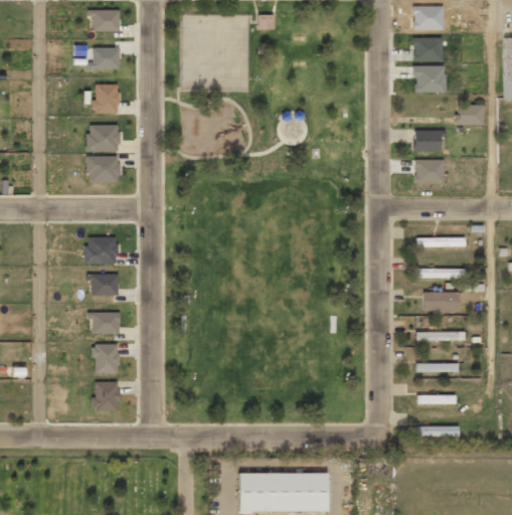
[(92,30),(120,31),(120,10),(92,9),(92,30)]
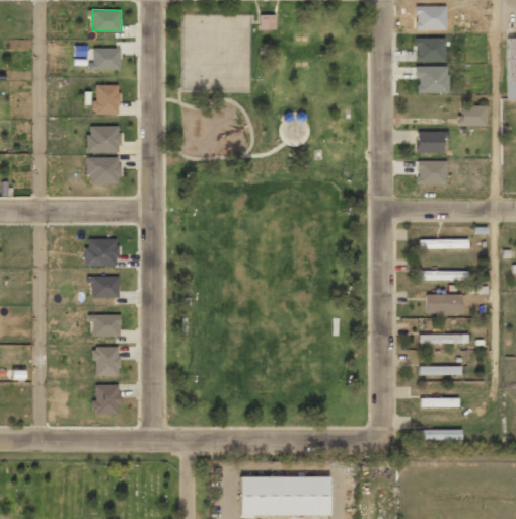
[(122,48),(93,48),(93,69),(121,69),(122,48)]
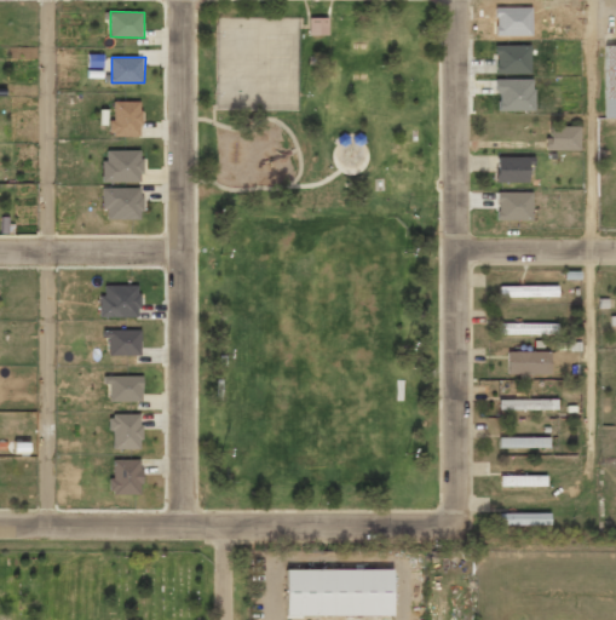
[(499,110),(536,110),(536,78),(499,79),(499,110)]
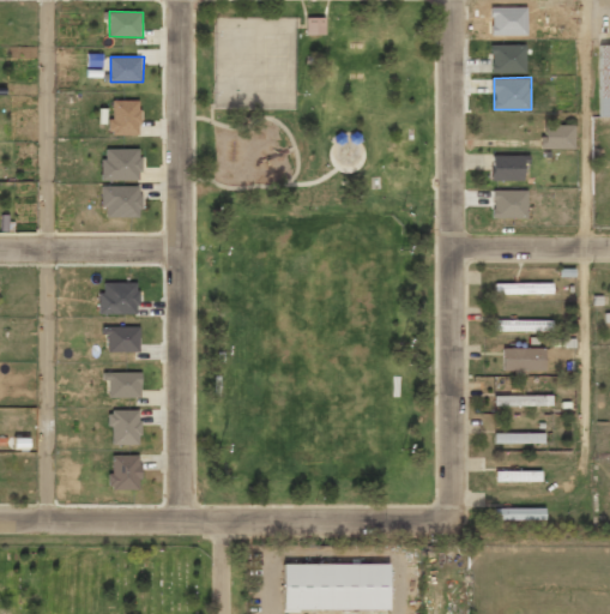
[(142,134),(142,100),(115,100),(115,120),(110,120),(110,134),(142,134)]
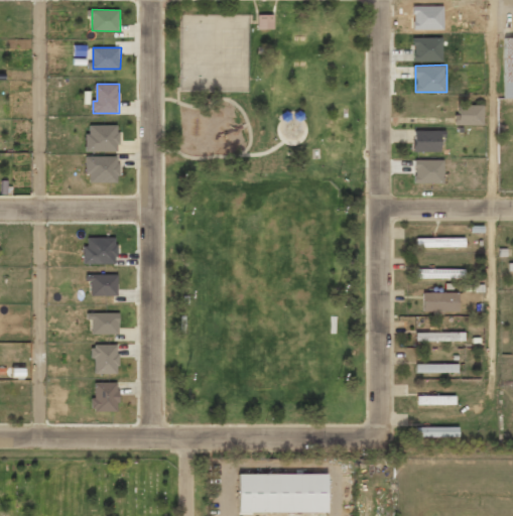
[(458,125),(484,125),(485,105),(458,105),(458,125)]
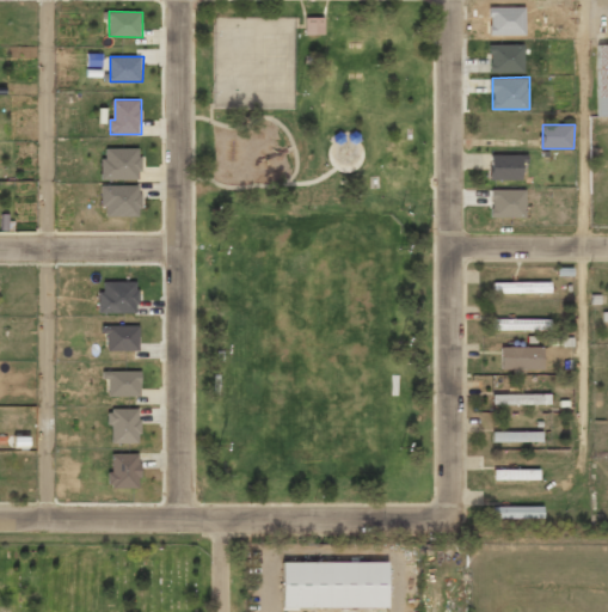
[(105,179),(142,179),(142,148),(105,148),(105,179)]
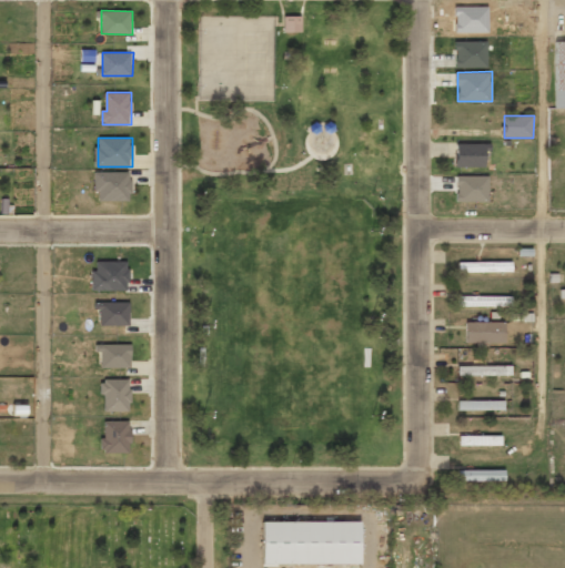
[(490,144),(457,143),(456,166),(488,168),(490,144)]
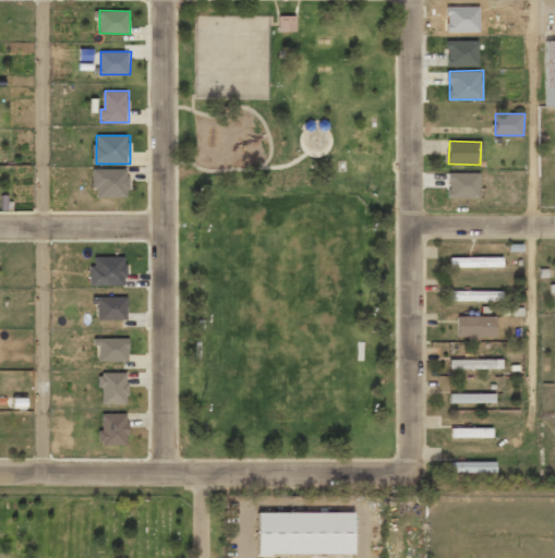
[(130,168),(94,169),(94,189),(99,189),(99,197),(130,197),(130,168)]
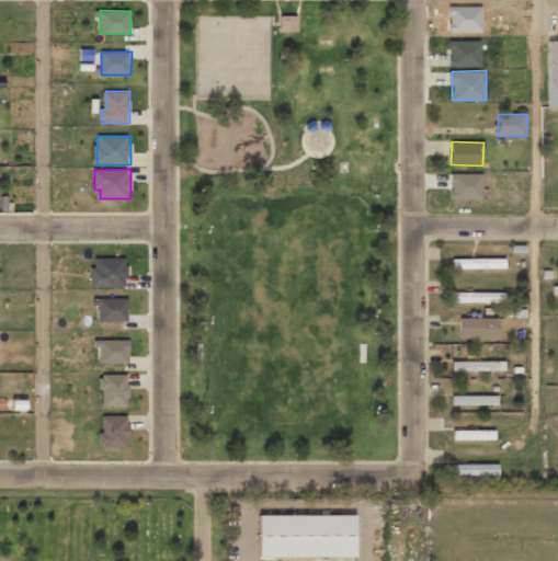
[(485,174),(453,173),(453,199),(484,199),(485,174)]
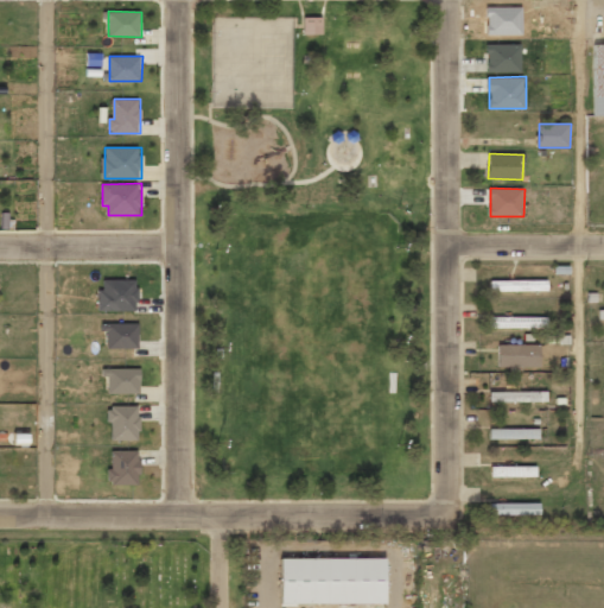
[(102,310),(139,311),(139,279),(102,279),(102,310)]
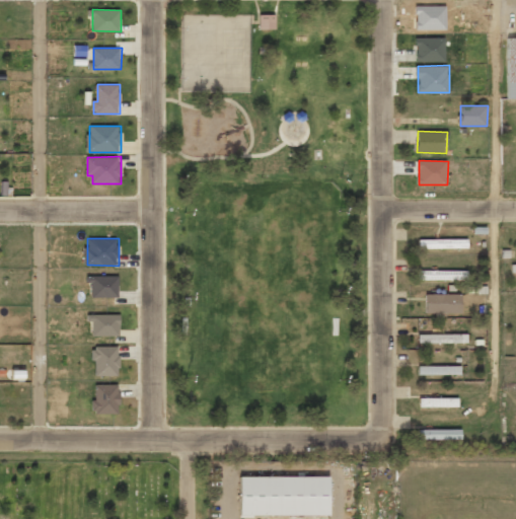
[(421,239),(421,248),(469,248),(469,238),(421,239)]
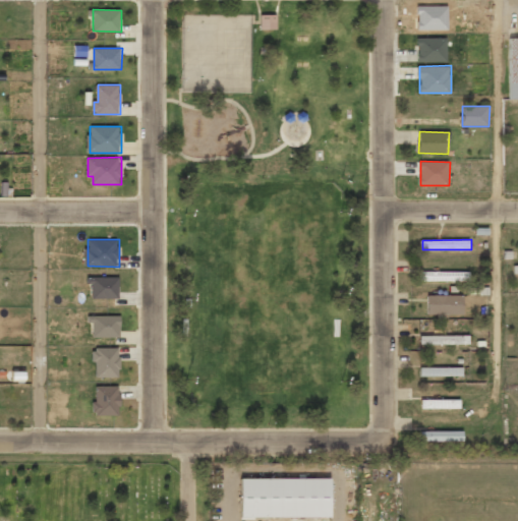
[(421,281),(470,281),(470,272),(421,272),(421,281)]
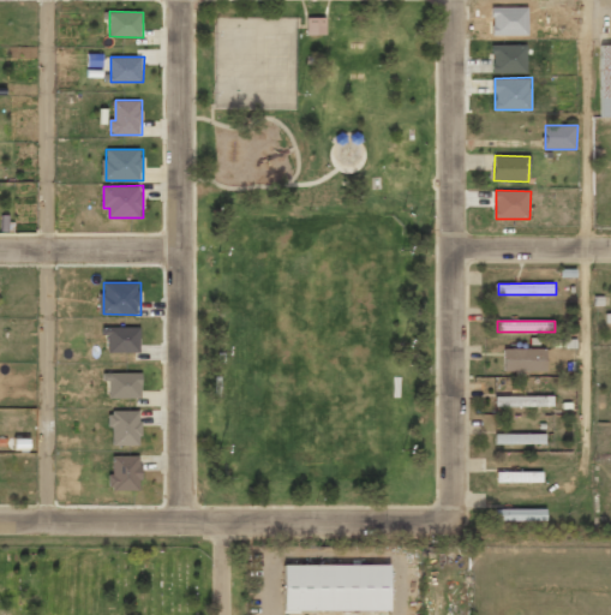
[(142,327),(108,328),(108,353),(142,352),(142,327)]
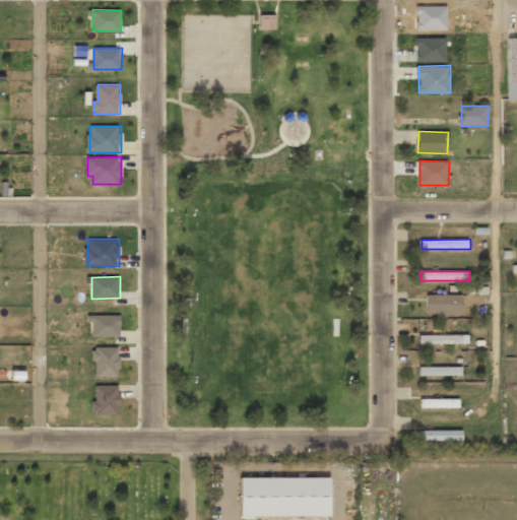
[(463,295),(428,295),(428,313),(463,313),(463,295)]
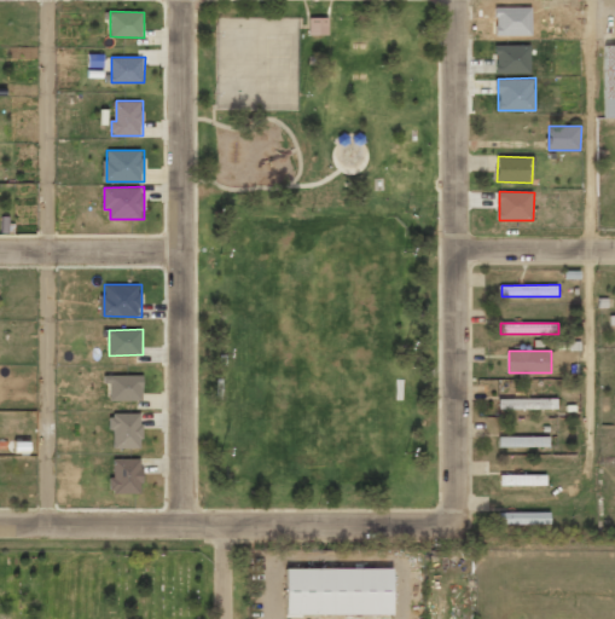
[(144,374),(109,375),(110,400),(145,400),(144,374)]
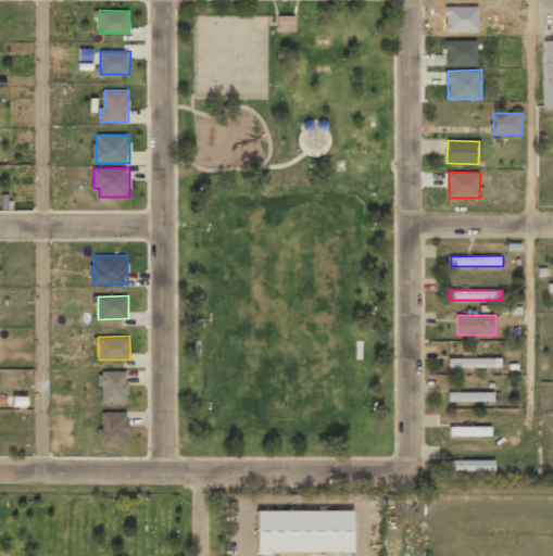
[(502,357),(450,358),(450,368),(502,367),(502,357)]
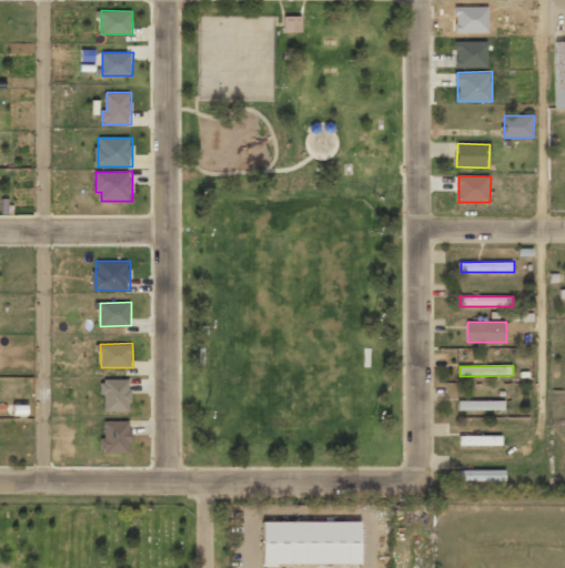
[(107,412),(132,412),(131,379),(102,379),(102,394),(107,394),(107,412)]
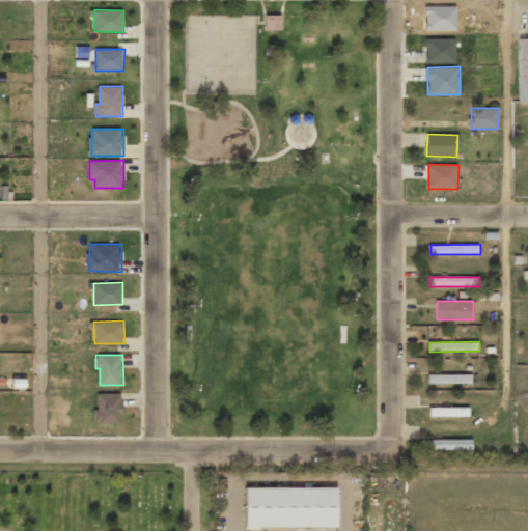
[(429,383),(473,384),(473,374),(431,374),(429,383)]
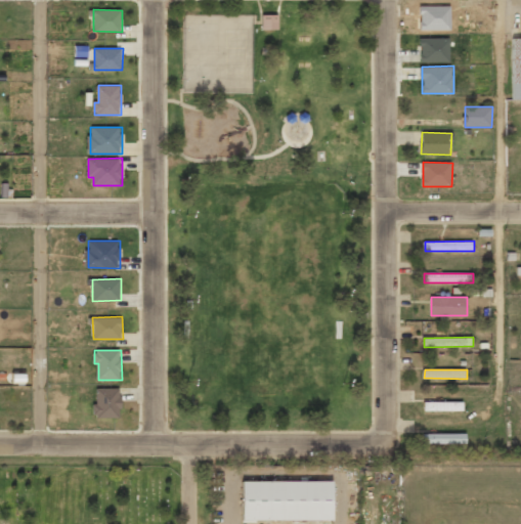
[(121,388),(97,388),(98,404),(93,404),(94,418),(122,418),(121,388)]
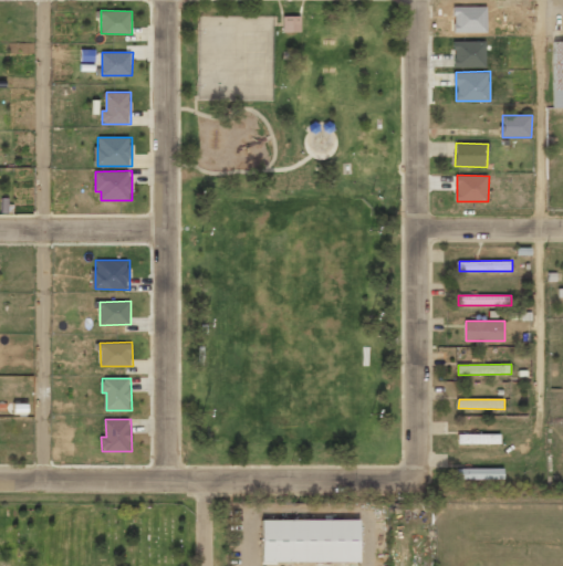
[(501,433),(459,435),(459,443),(501,443),(501,433)]
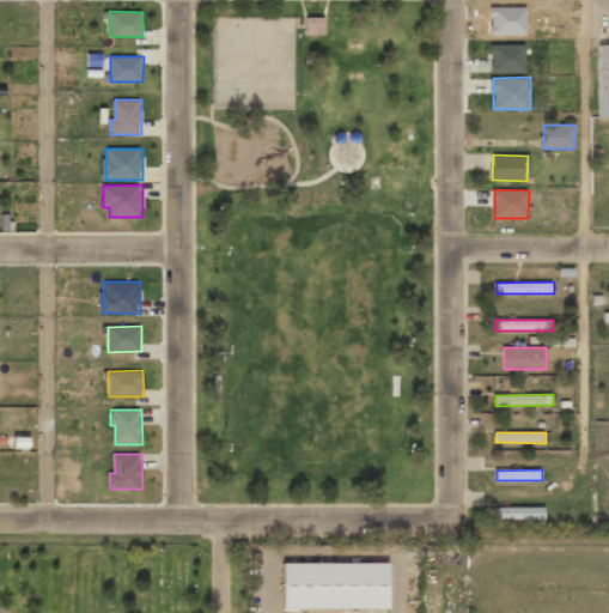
[(497,519),(547,520),(547,508),(497,507),(497,519)]
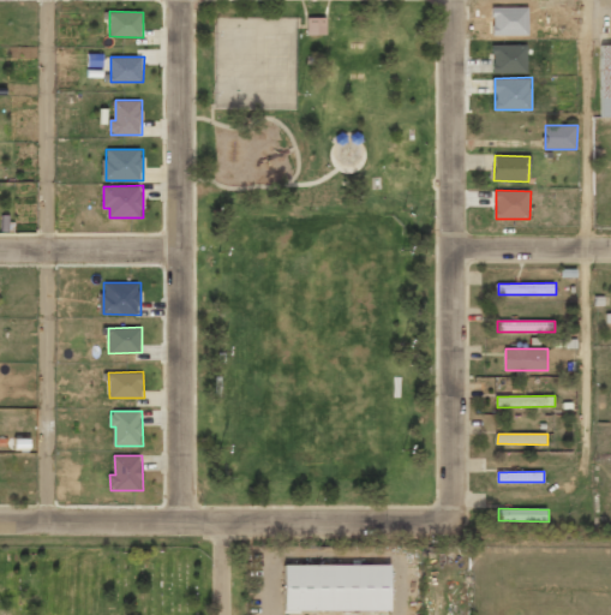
[(286,565),(286,611),(391,610),(390,565),(286,565)]
